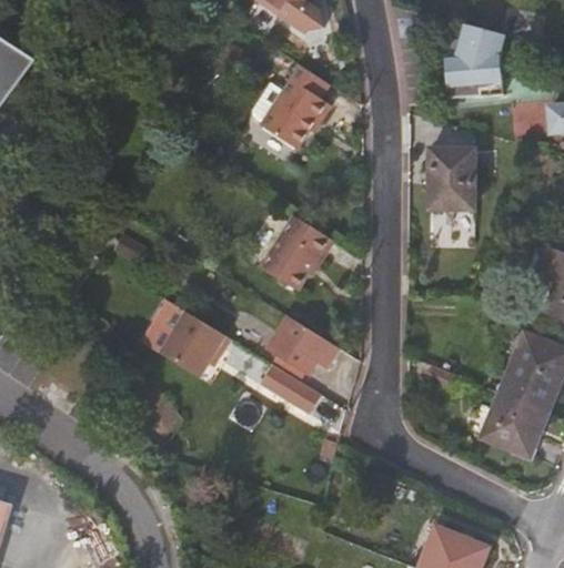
[(252,0),(251,1),(303,38),(308,32),(323,31),(320,16),(303,4),(305,0),(252,0)]
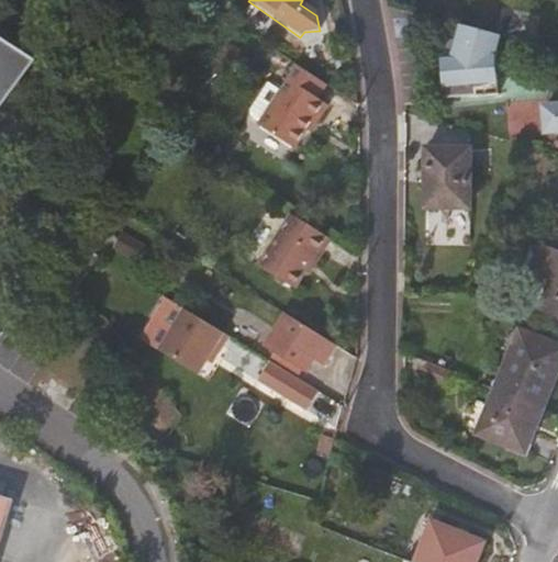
[(491,53),(495,35),(458,25),(454,44),(449,62),(437,59),(438,87),(471,86),(472,96),(495,93),(491,53)]
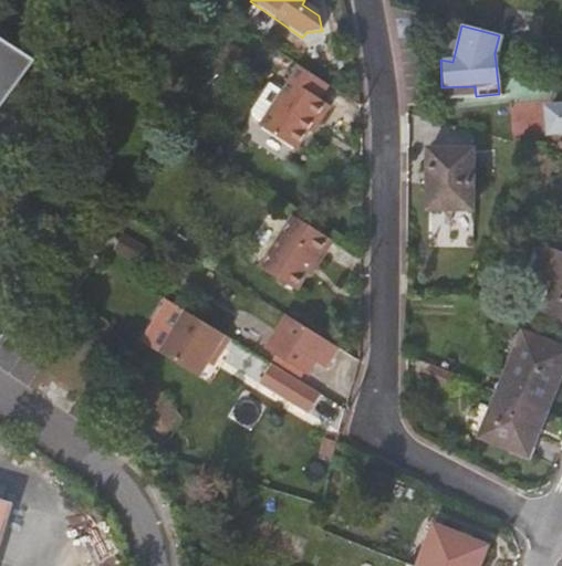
[(0,121),(43,62),(0,35),(0,121)]
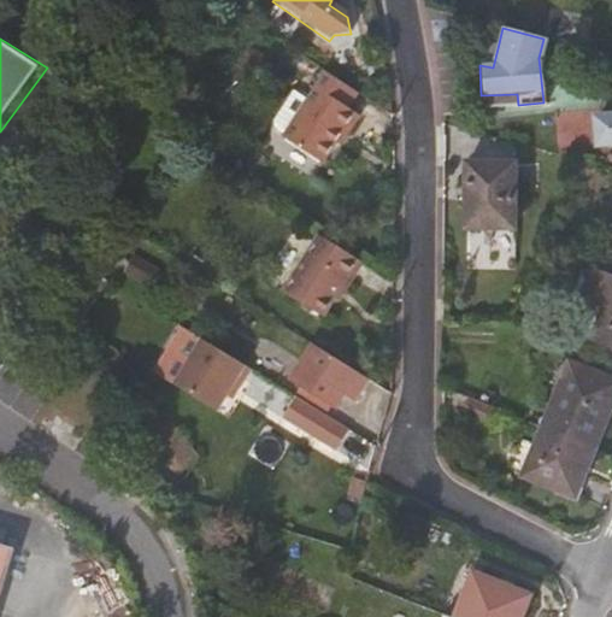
[(493,68),(498,48),(480,46),(480,65),(493,68)]
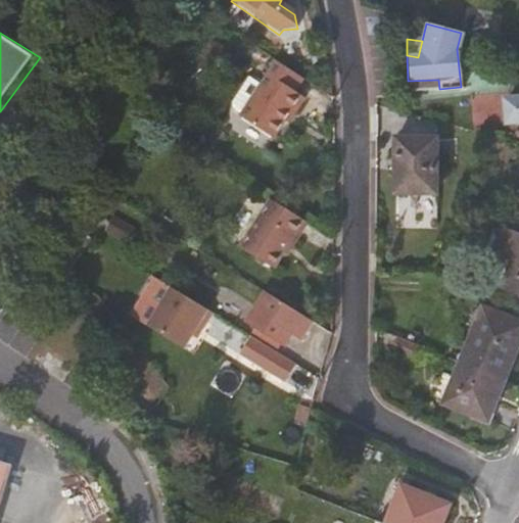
[(292,90),(301,77),(275,59),(238,114),(271,137),(289,108),(293,111),(302,96),(292,90)]
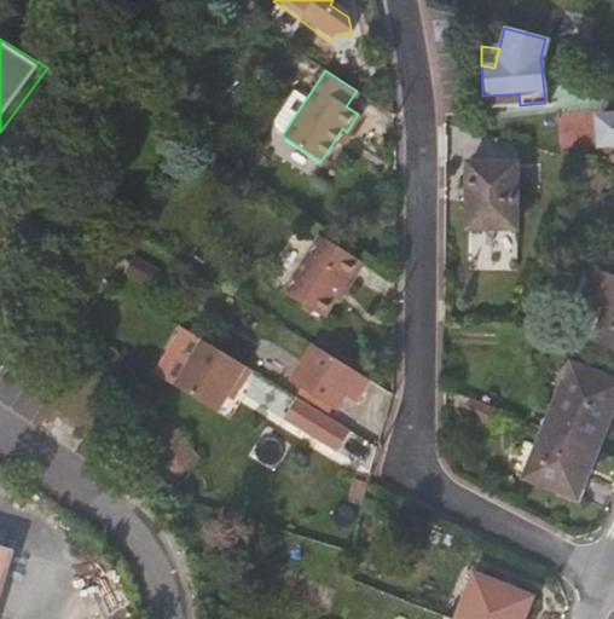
[(484,109),(520,105),(519,94),(482,96),(484,109)]
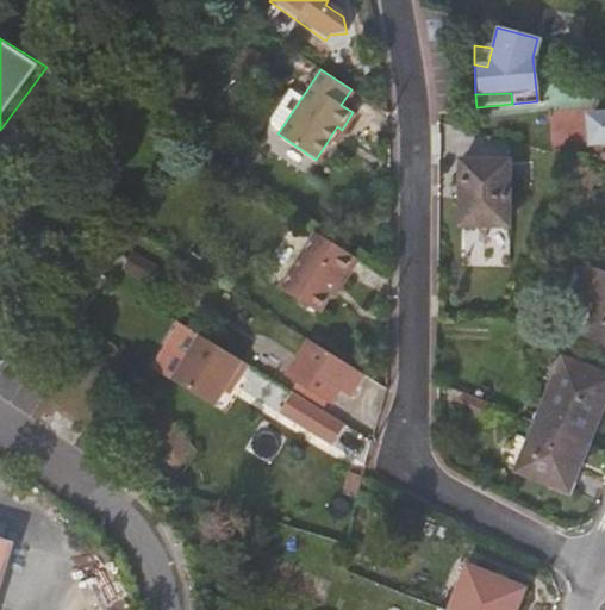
[(604,141),(604,104),(590,112),(592,137),(604,141)]
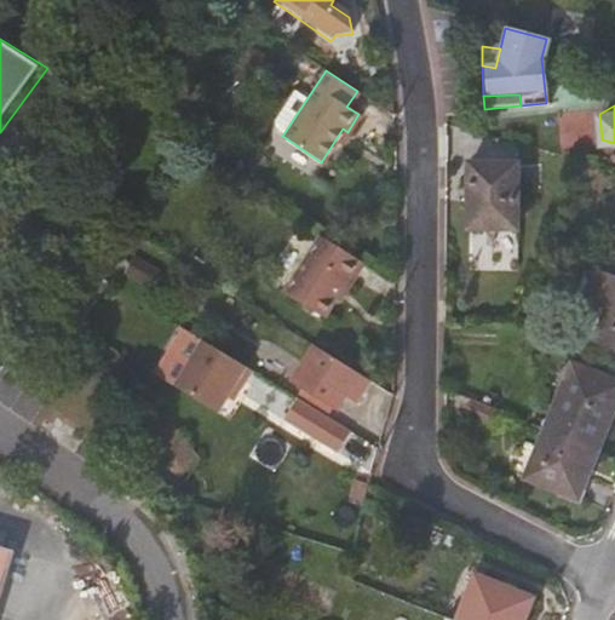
[(515,161),(467,161),(467,225),(515,227),(515,161)]
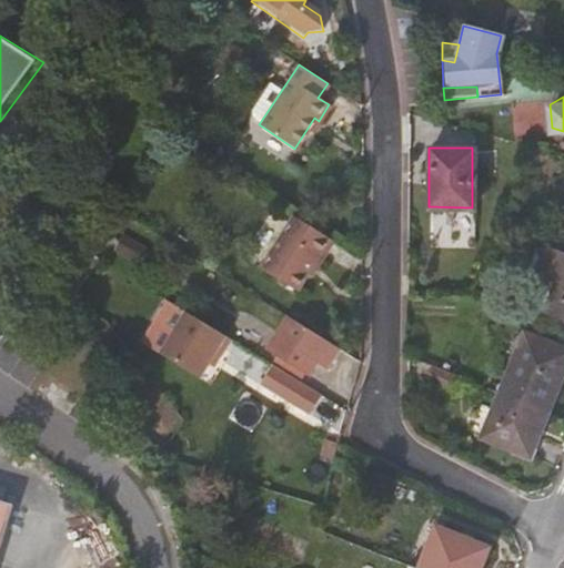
[(315,263),(331,239),(291,214),(258,266),(293,290),(312,261),(315,263)]
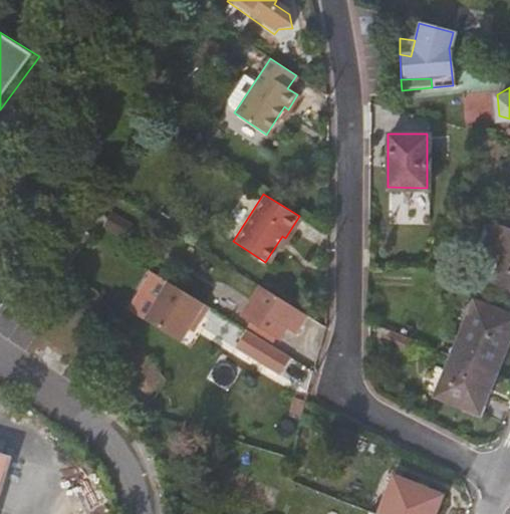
[(63,234),(79,245),(80,246),(89,233),(73,221),(63,234)]
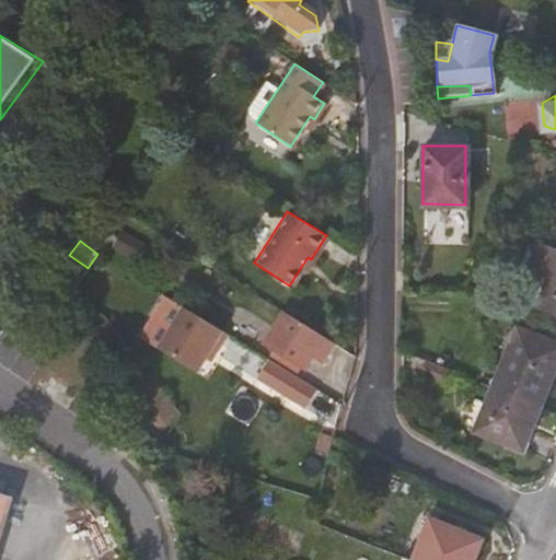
[(555,252),(535,244),(526,266),(547,276),(534,307),(555,315),(555,252)]
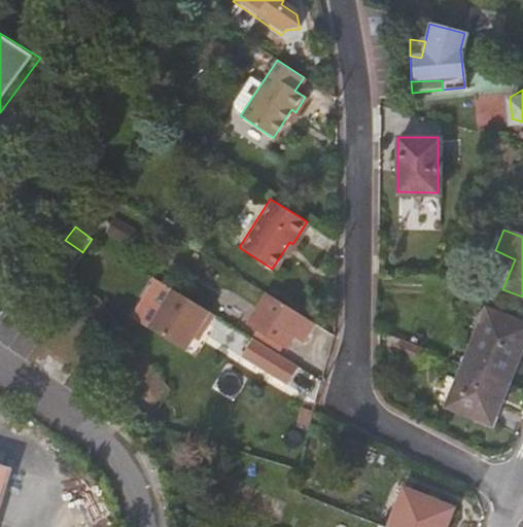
[(301,339),(311,321),(265,291),(248,318),(263,328),(259,332),(273,342),(276,337),(284,342),(291,332),(301,339)]
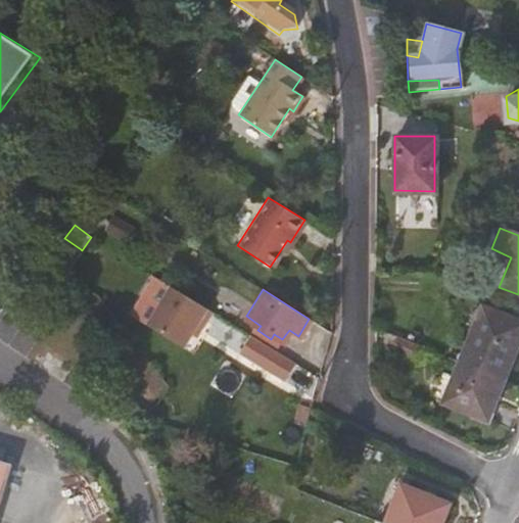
[(177,290),(153,329),(190,351),(204,327),(209,330),(219,315),(177,290)]
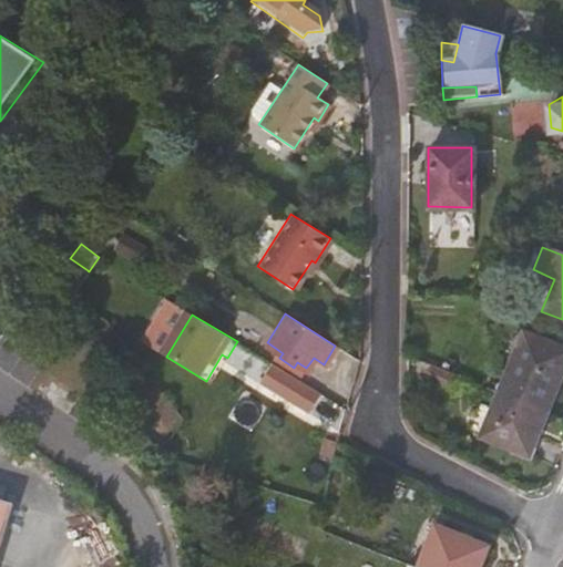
[(508,394),(543,409),(562,359),(562,349),(522,332),(498,390),(508,394)]
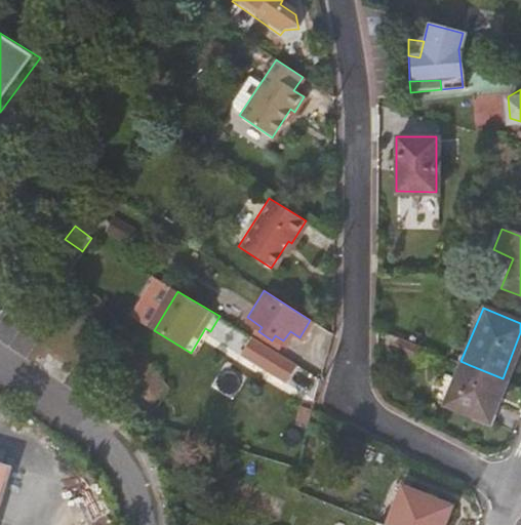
[(245,358),(288,385),(299,368),(256,341),(245,358)]
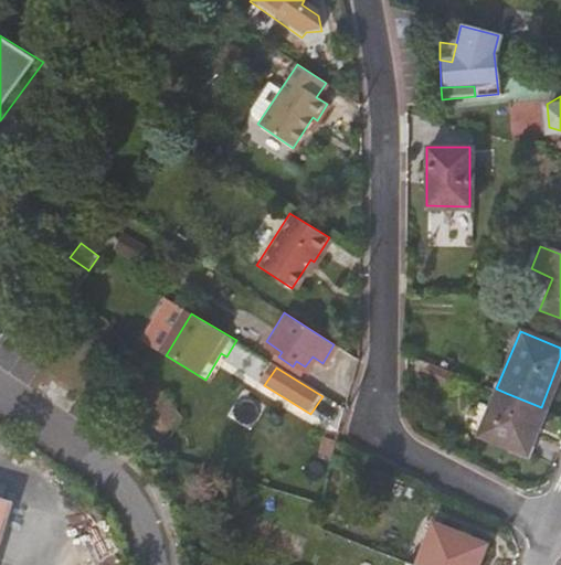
[(524,451),(541,407),(506,393),(496,388),(478,433),(524,451)]
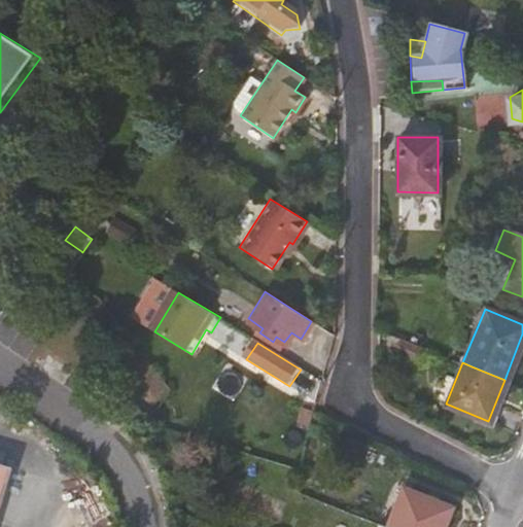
[(0,501),(10,464),(0,461),(0,501)]
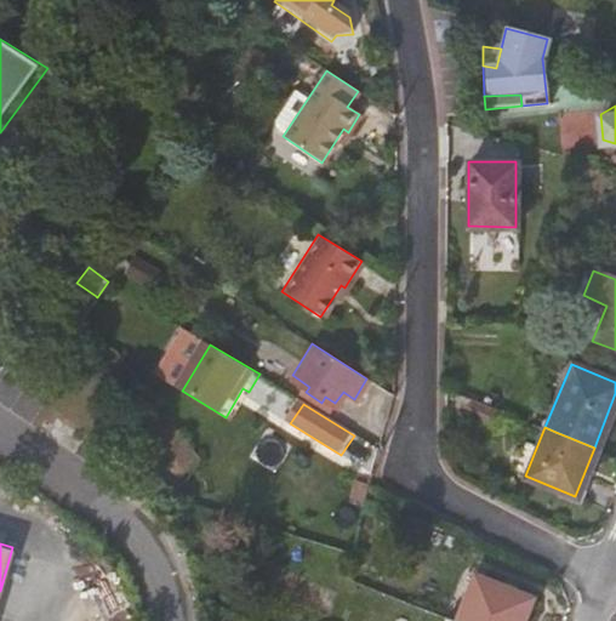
[(474,574),(456,620),(457,620),(520,620),(530,597),(474,574)]
